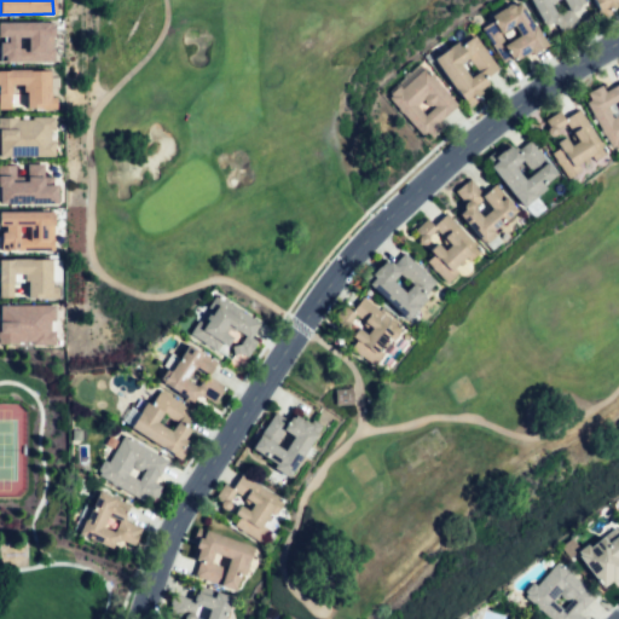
[(584,0),(533,0),(548,28),(556,24),(562,36),(580,28),(572,13),(588,6),(584,0)]
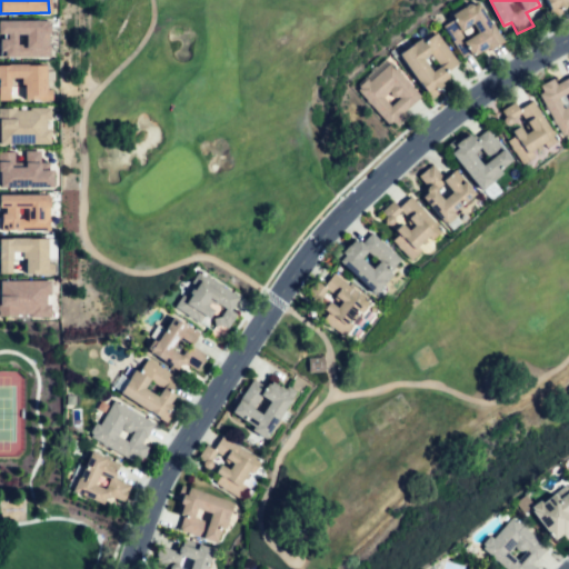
[(568,0),(546,0),(552,15),(568,7),(568,0)]
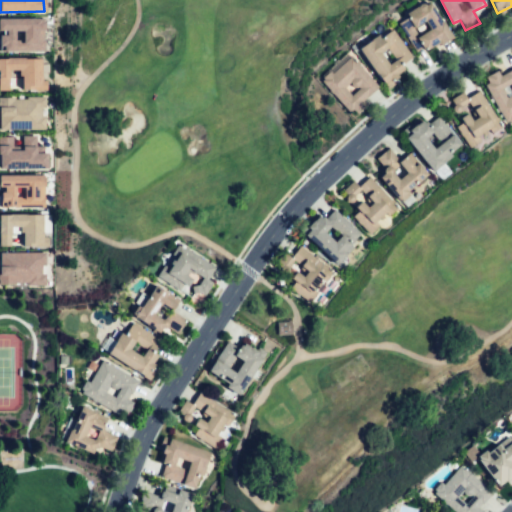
[(431,3),(451,38),(420,56),(400,21),(431,3)]
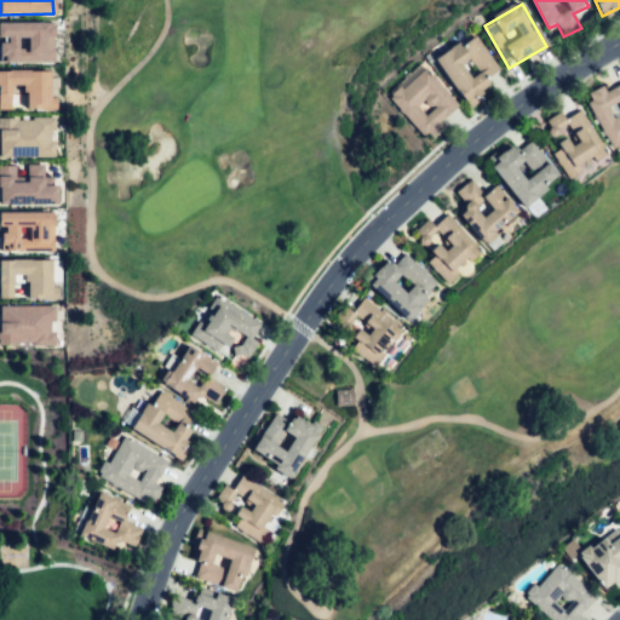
[(0,62),(52,62),(52,45),(45,45),(45,36),(52,36),(52,22),(0,22),(0,36),(5,36),(5,42),(0,42),(0,62)]
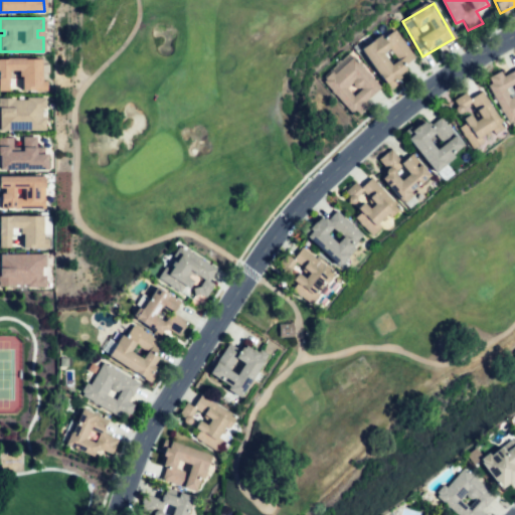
[(413,56),(392,26),(362,48),(389,86),(407,72),(401,65),(413,56)]
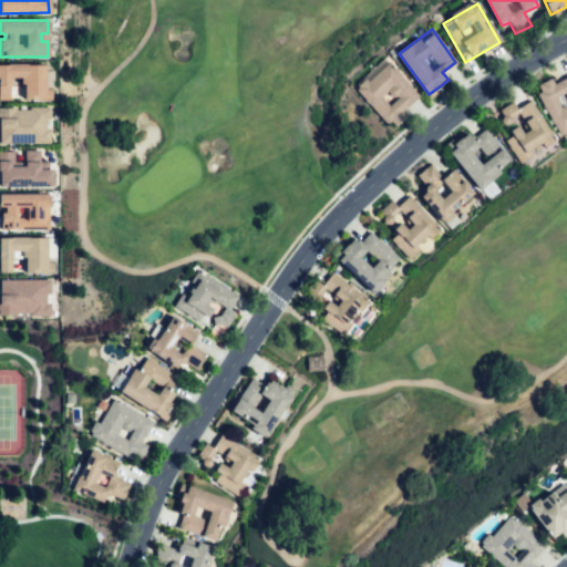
[(391,62),(420,96),(403,111),(410,117),(399,126),(394,120),(390,123),(360,89),(391,62)]
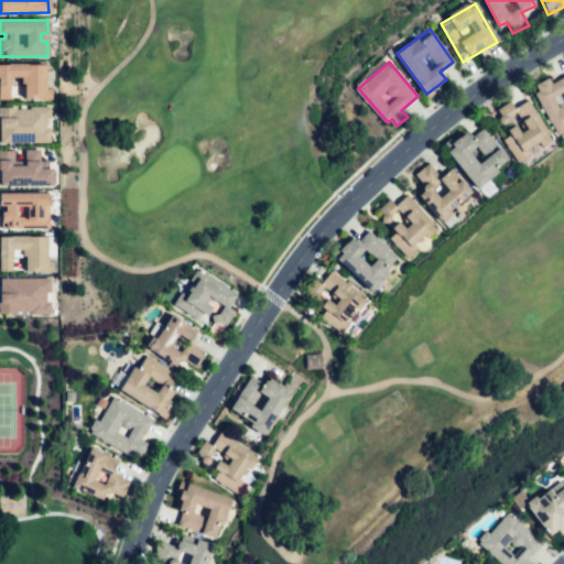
[(43,64),(0,63),(0,98),(8,99),(8,76),(21,77),(21,98),(50,98),(50,89),(43,89),(43,64)]
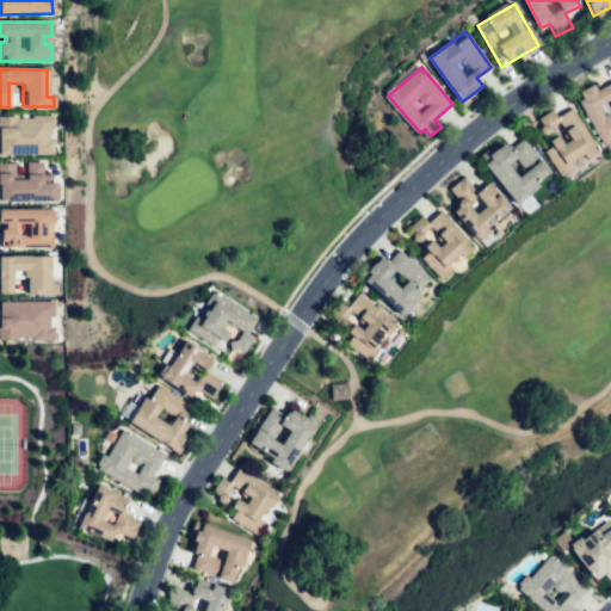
[(579,103),(602,144),(610,139),(610,84),(599,91),(596,84),(581,92),(585,99),(579,103)]
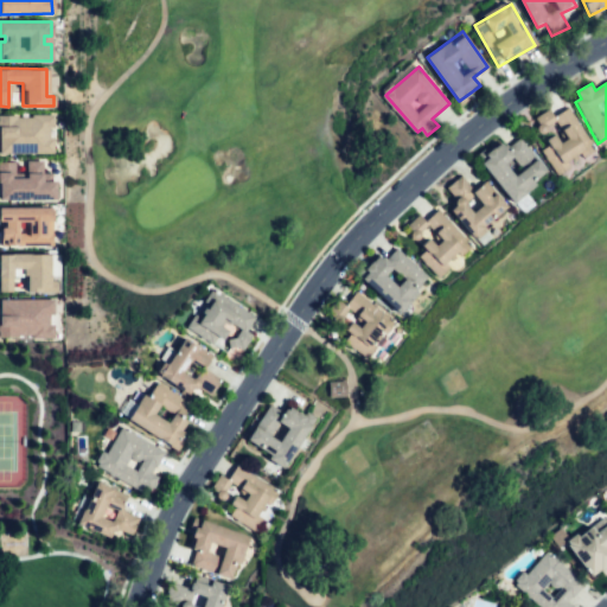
[(542,148),(557,173),(594,151),(568,109),(554,119),(547,108),(532,117),(541,132),(556,123),(561,131),(548,139),(550,142),(542,148)]
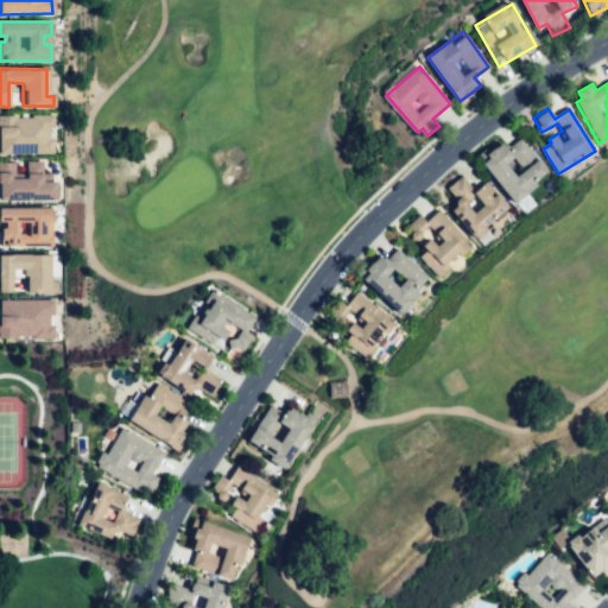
[(0,153),(51,153),(51,115),(0,114),(0,153)]
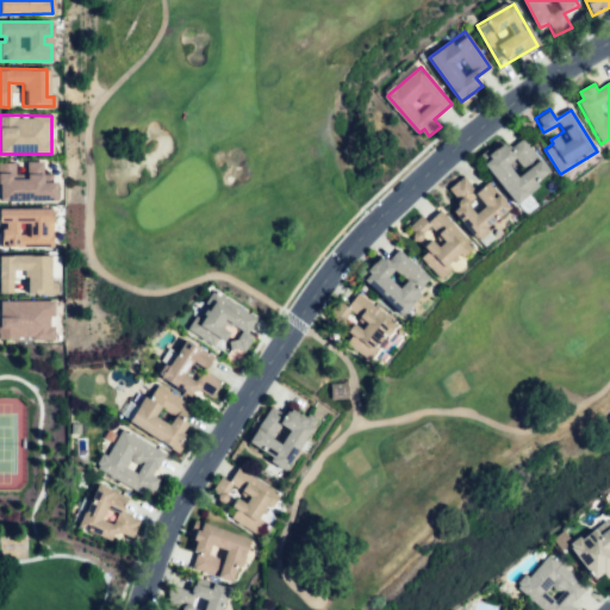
[(483,160),(521,204),(552,178),(540,163),(520,180),(508,166),(515,159),(522,167),(536,155),(522,139),(512,148),(505,139),(483,160)]
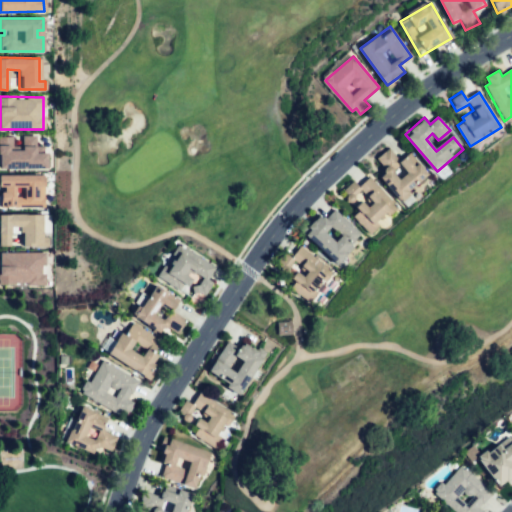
[(0,168),(46,168),(46,152),(34,152),(34,135),(20,135),(20,146),(11,146),(11,136),(0,136),(0,168)]
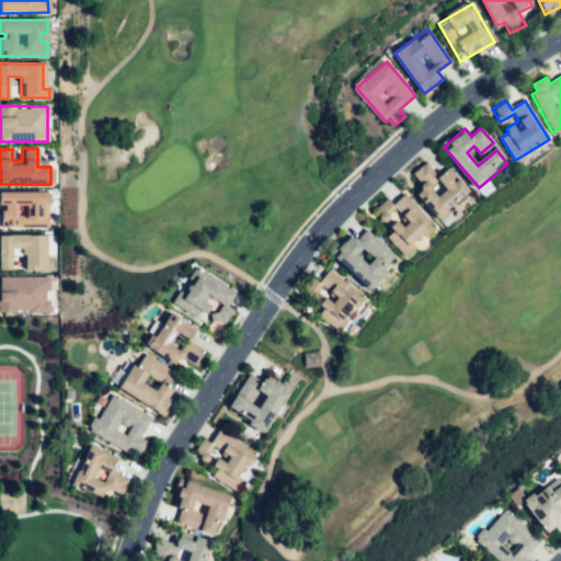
[(446,172),(455,184),(459,180),(471,194),(441,221),(416,193),(422,189),(412,176),(426,163),(439,179),(446,172)]
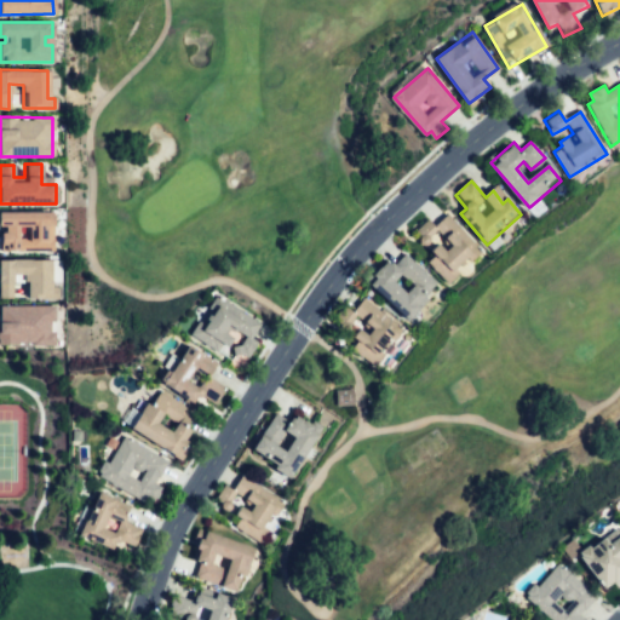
[(448,214),(482,252),(447,283),(429,263),(436,257),(414,233),(428,220),(435,228),(448,214)]
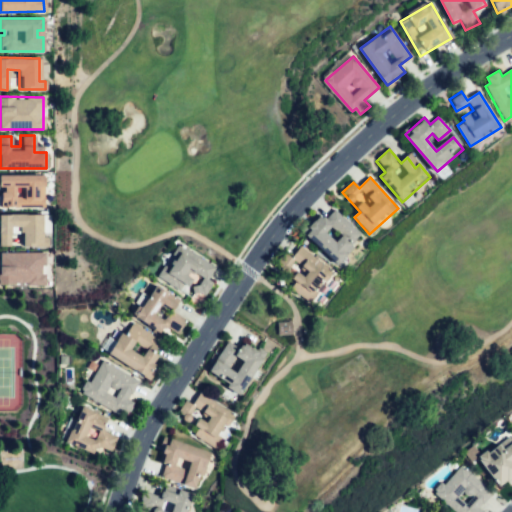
[(334,211),(363,238),(338,265),(308,237),(312,233),(309,230),(320,217),(325,221),(334,211)]
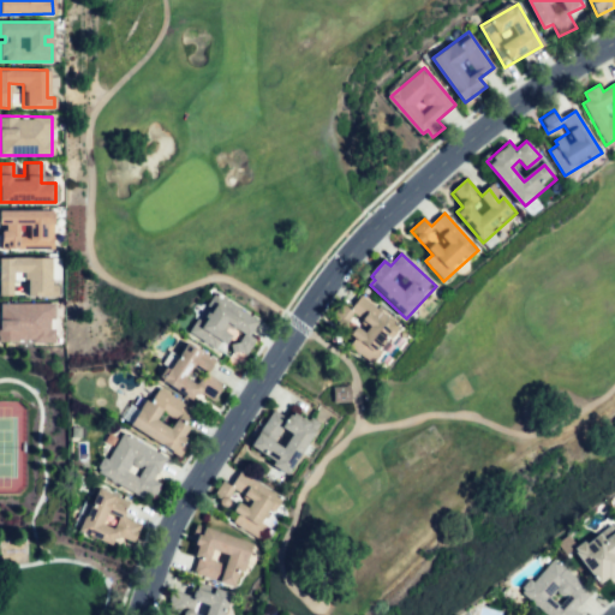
[(48,257),(0,256),(0,294),(11,296),(11,279),(25,279),(25,296),(60,297),(60,285),(48,285),(48,257)]
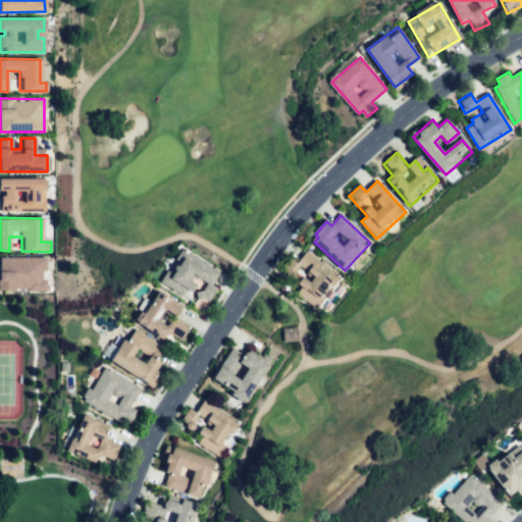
[(305,252),(340,277),(317,307),(299,294),(302,289),(280,273),(291,259),(297,263),(305,252)]
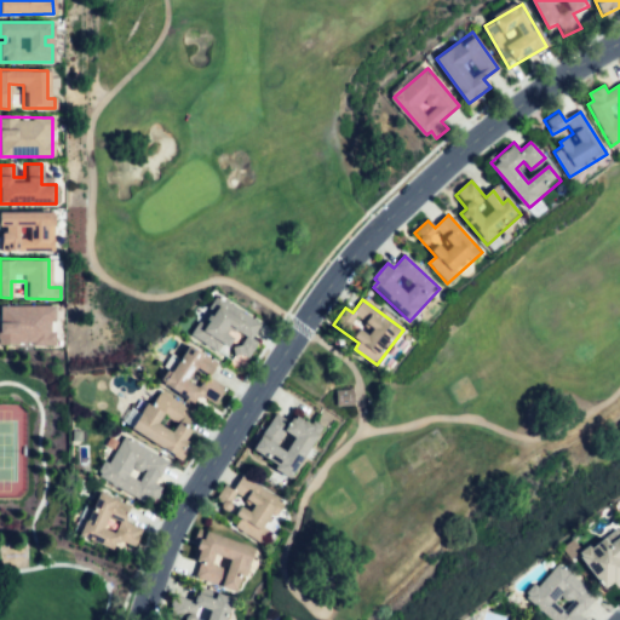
[(0,344),(53,344),(53,304),(0,305),(0,344)]
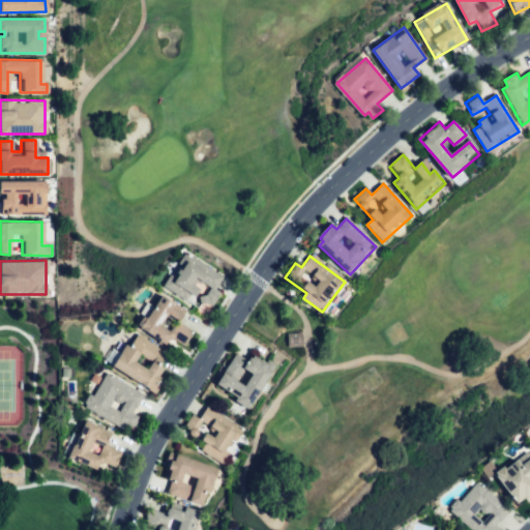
[(184,300),(160,287),(168,275),(175,280),(184,263),(204,274),(209,266),(224,274),(214,290),(223,294),(214,308),(202,301),(209,289),(195,281),(190,286),(199,290),(195,297),(188,294),(184,300)]
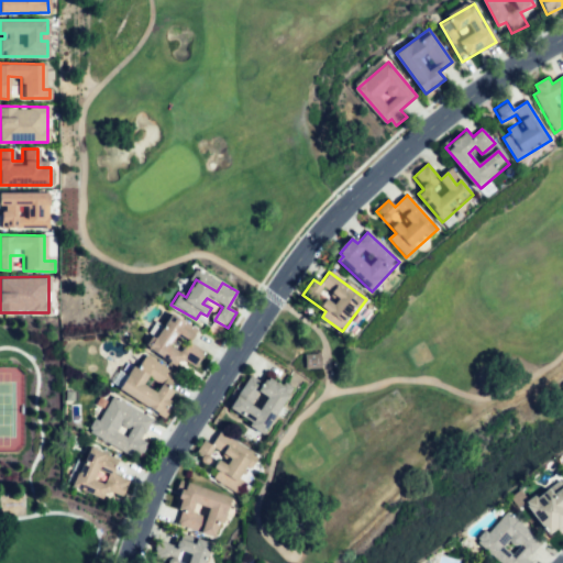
[(148,349),(177,367),(179,362),(195,372),(206,355),(194,346),(198,339),(184,330),(187,324),(172,315),(148,349)]
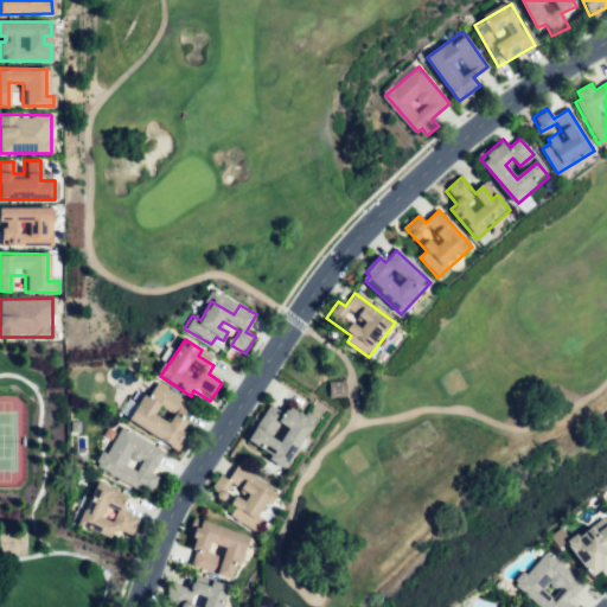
[(191,407),(157,383),(133,419),(179,449),(189,436),(181,432),(187,423),(181,420),(191,407)]
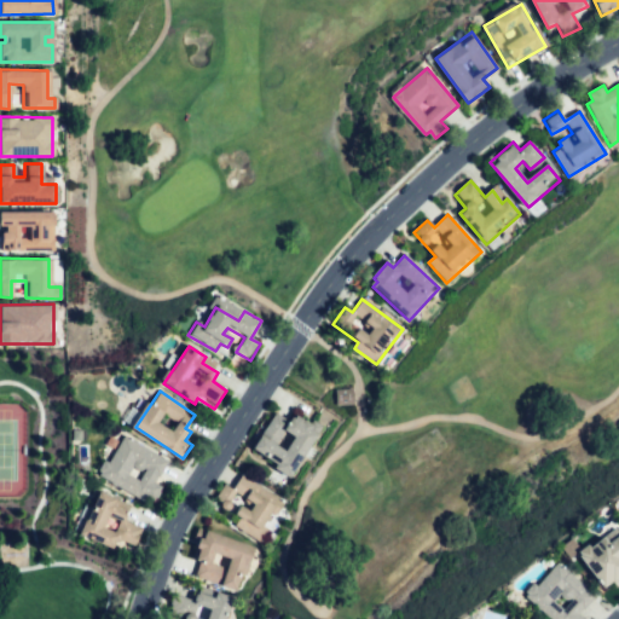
[(265,432),(276,414),(290,422),(293,417),(317,433),(287,480),(272,472),(277,464),(255,451),(262,439),(285,453),(295,439),(282,431),(277,439),(265,432)]
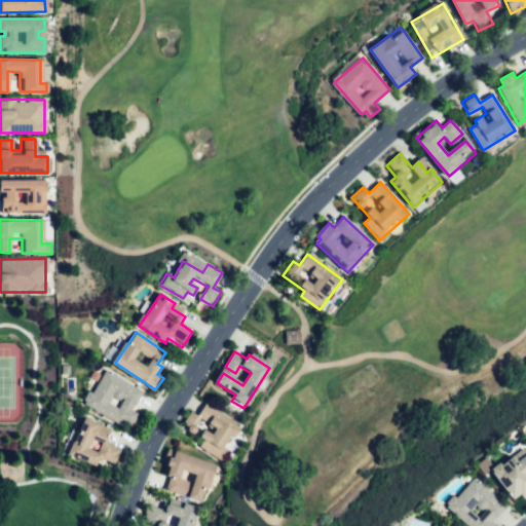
[(81,402),(121,425),(125,419),(133,422),(138,413),(132,409),(142,391),(106,370),(92,392),(88,390),(81,402)]
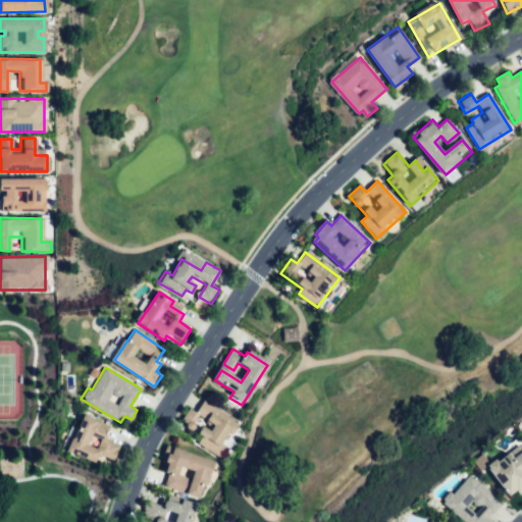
[(178,423),(187,409),(195,414),(202,402),(236,423),(223,444),(224,445),(216,458),(197,446),(201,439),(195,435),(200,427),(205,431),(210,422),(200,416),(191,430),(178,423)]
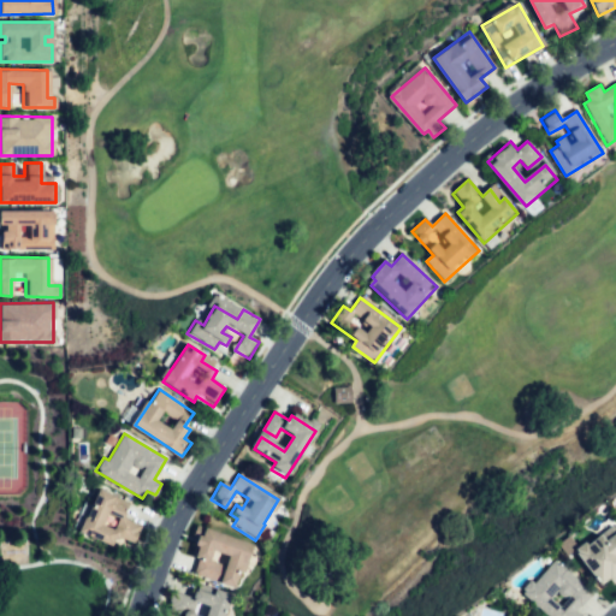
[(98,489),(81,532),(117,546),(119,540),(136,548),(144,528),(126,521),(131,511),(114,504),(117,497),(98,489)]
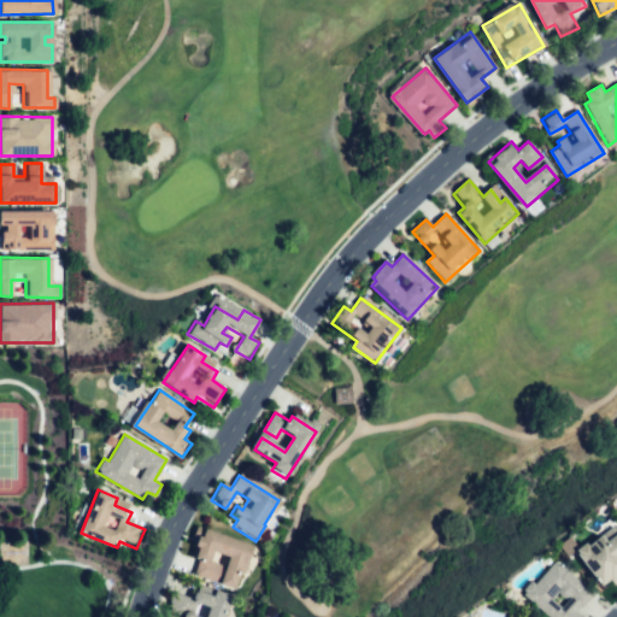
[(253,546),(206,533),(204,540),(195,538),(191,554),(198,557),(193,575),(217,582),(222,566),(210,563),(213,551),(231,556),(223,585),(234,588),(239,573),(245,574),(253,546)]
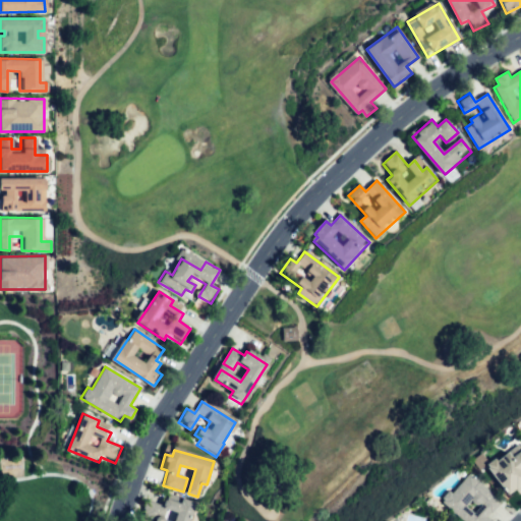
[(520,451),(513,457),(510,453),(499,460),(497,457),(486,463),(509,497),(520,488),(520,451)]
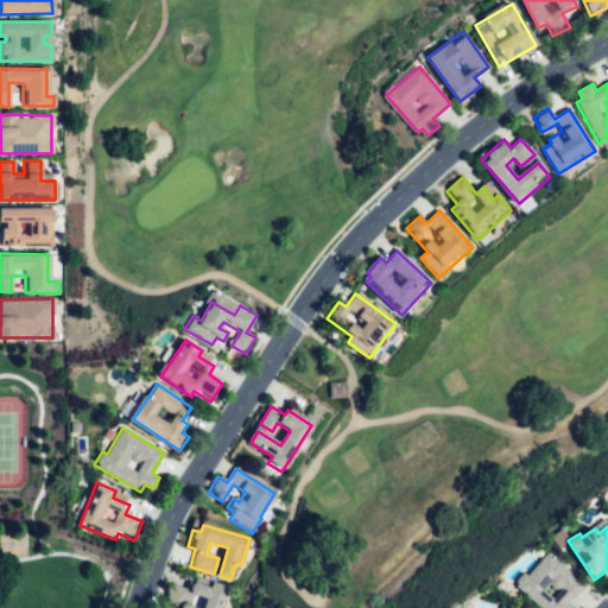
[(526,575),(549,552),(581,584),(564,601),(571,607),(540,607),(515,583),(524,574),(526,575)]
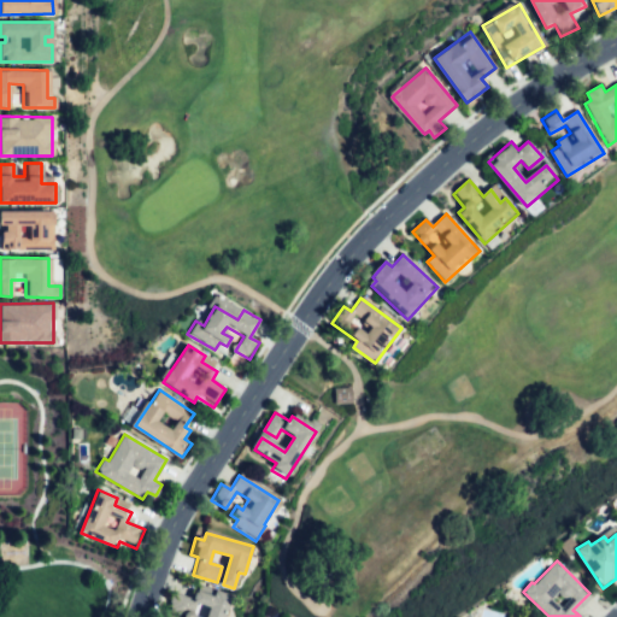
[(234,599),(227,616),(186,616),(187,613),(195,616),(206,616),(207,613),(191,606),(195,592),(213,599),(216,592),(234,599)]
